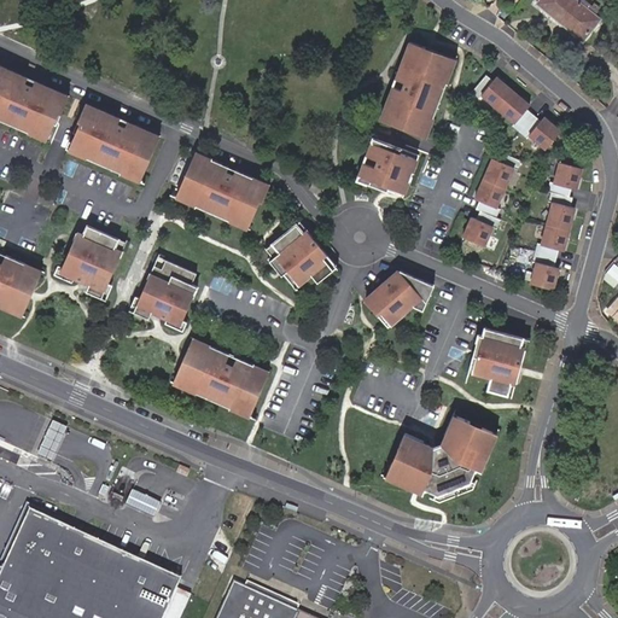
[(567,22),(583,1),(581,0),(578,0),(578,1),(577,0),(538,0),(536,4),(552,17),(555,12),(567,22)]
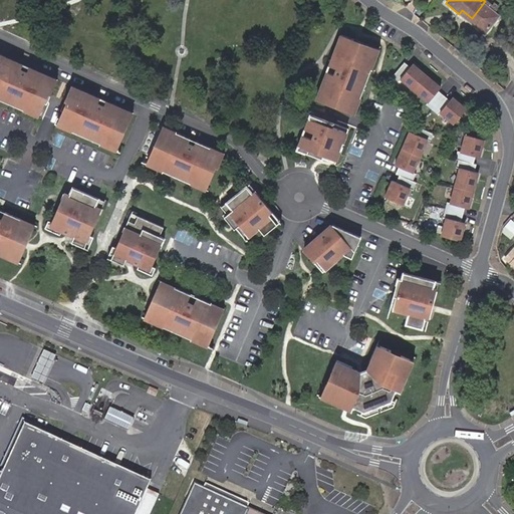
[(490,5),(485,1),(472,18),(476,21),(473,26),(484,35),(500,15),(495,11),(496,10),(490,5)]
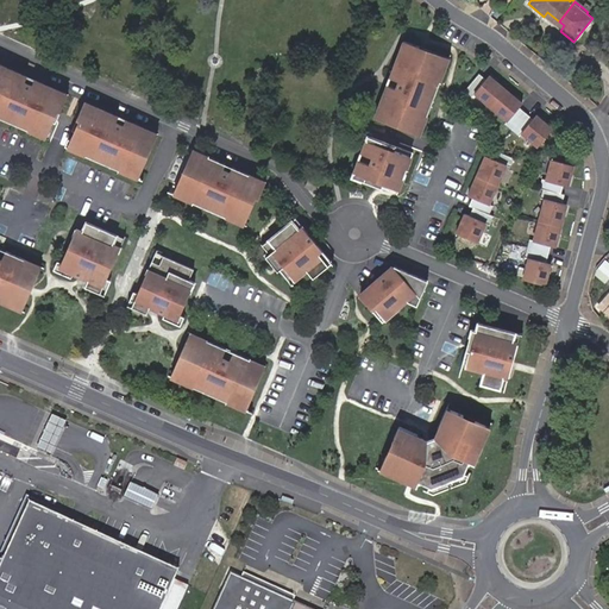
[(556,26),(559,22),(547,12),(544,17),(556,26)]
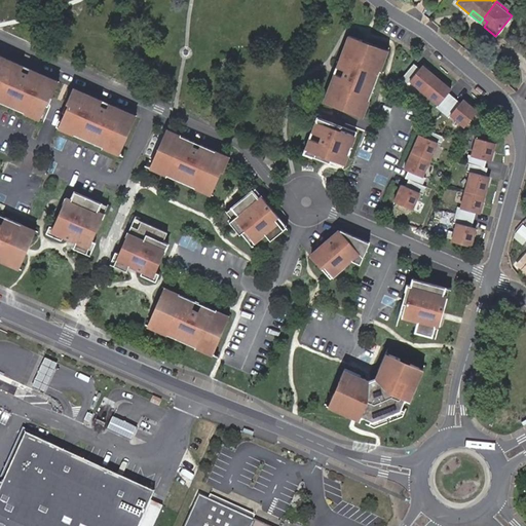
[(344,54),(350,37),(347,36),(340,52),(344,54)]
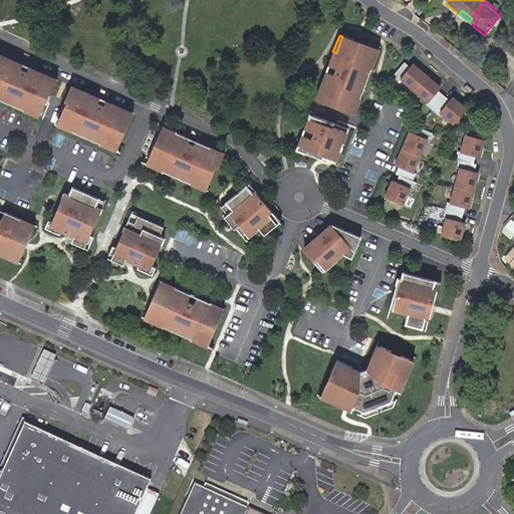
[(352,40),(342,36),(336,53),(332,51),(322,80),(325,81),(318,101),(329,105),(330,101),(341,106),(339,109),(349,112),(355,97),(358,98),(372,62),(368,61),(373,48),(362,43),(360,47),(350,43),(352,40)]
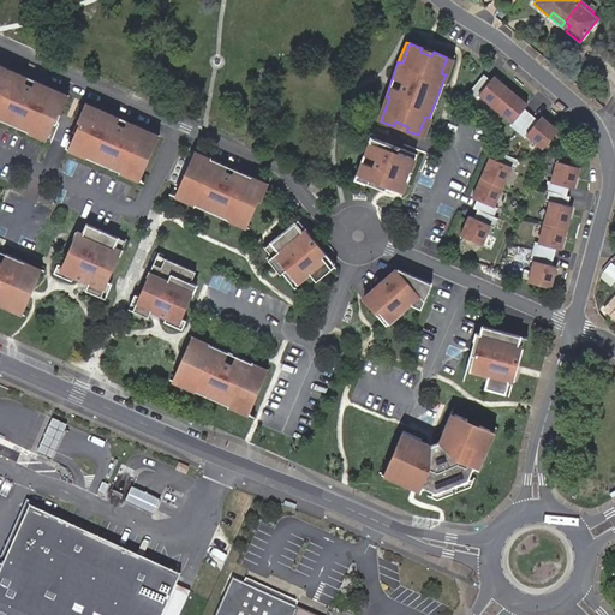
[(446,75),(452,59),(447,58),(441,73),(446,75)]
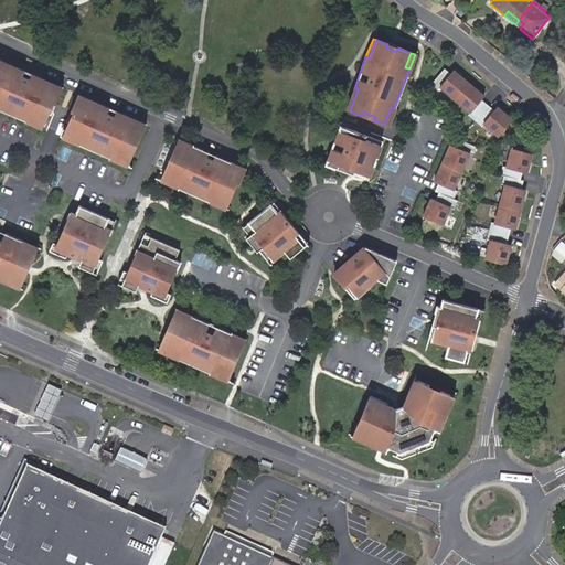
[(45,82),(8,65),(7,68),(0,65),(0,110),(24,121),(25,117),(43,125),(48,115),(45,114),(50,103),(54,105),(60,94),(43,87),(45,82)]
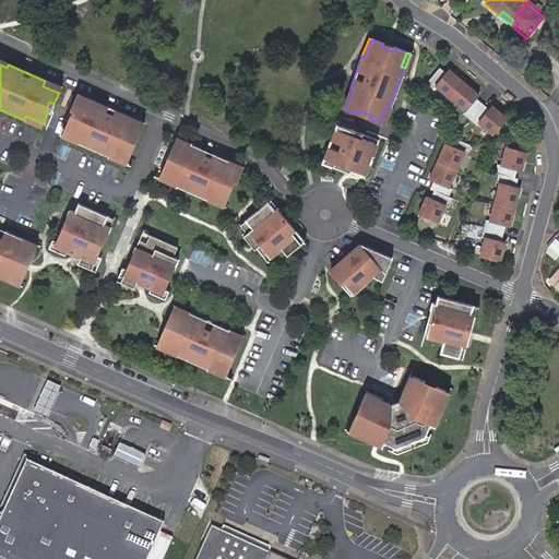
[(475,98),(477,95),(462,82),(447,70),(444,73),(438,68),(425,83),(431,88),(435,86),(464,110),(462,114),(475,125),(477,122),(492,134),(506,119),(490,106),(487,109),(475,98)]
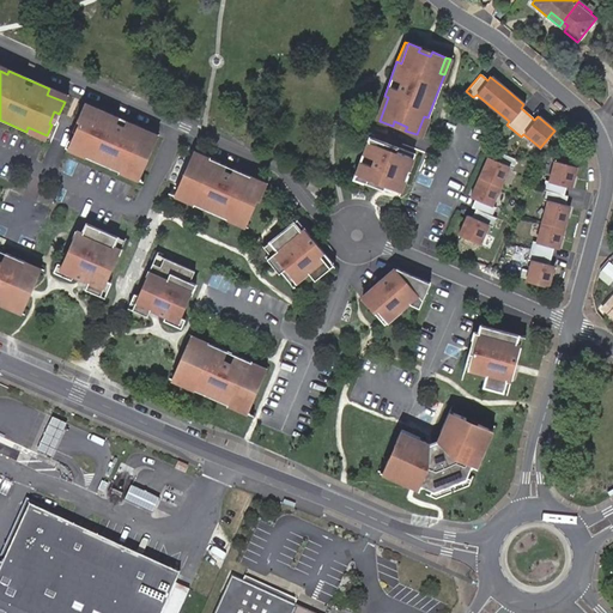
[(67,96),(49,89),(47,95),(65,102),(67,96)]
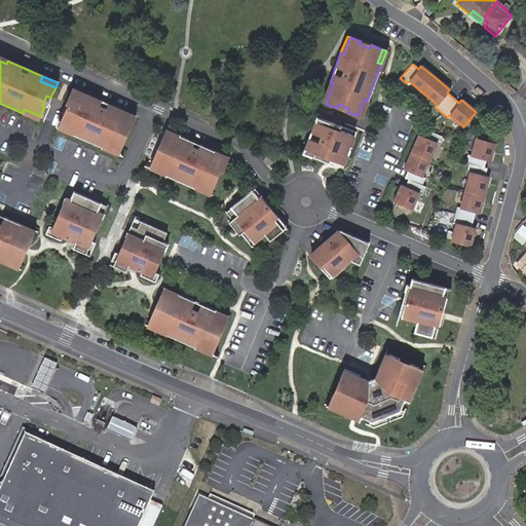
[(326,104),(333,83),(330,82),(322,102),(326,104)]
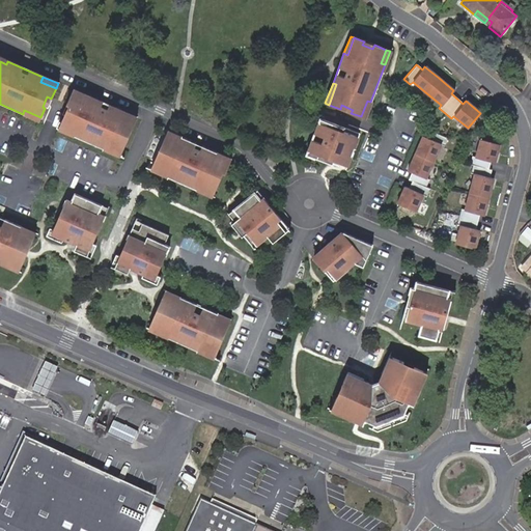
[(87,96),(73,89),(70,94),(85,101),(87,96)]
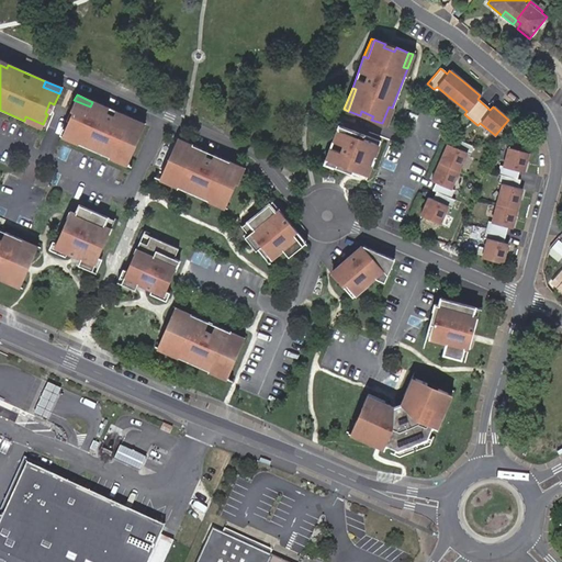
[(130,119),(92,102),(90,107),(74,100),(69,111),(74,113),(69,124),(66,123),(63,133),(79,141),(78,144),(108,157),(110,154),(127,161),(132,152),(128,150),(133,139),(137,141),(143,128),(127,122),(130,119)]
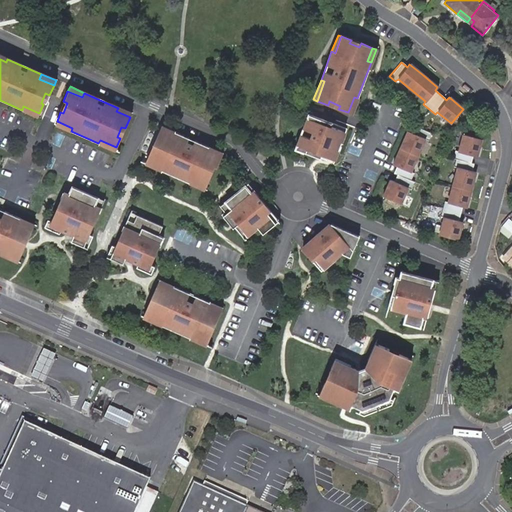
[(351,114),(357,98),(354,97),(348,112),(351,114)]
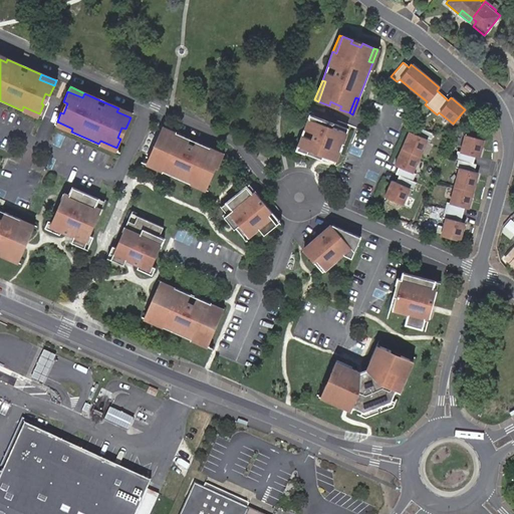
[(39,113),(23,106),(22,110),(38,117),(39,113)]
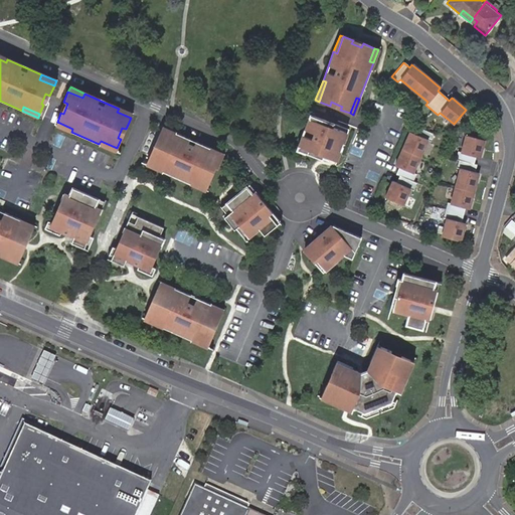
[(132,114),(119,109),(117,112),(131,118),(132,114)]
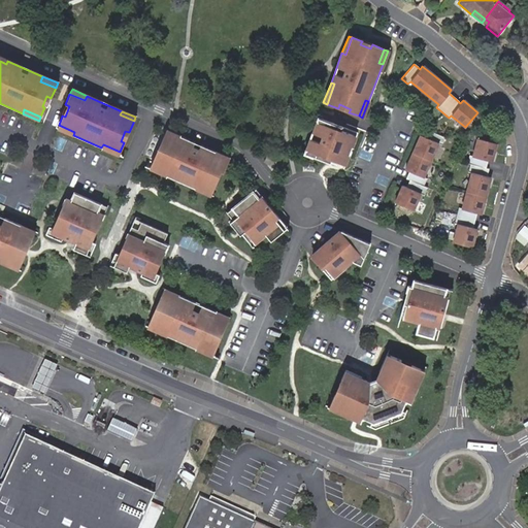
[(357,133),(317,119),(304,154),(324,161),(325,158),(330,160),(340,164),(344,154),(349,155),(357,133)]
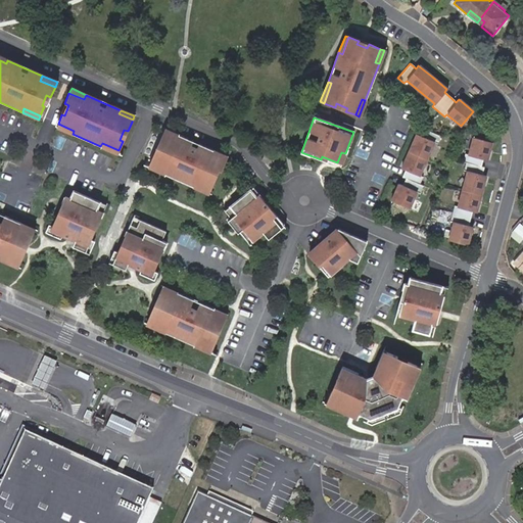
[(74,131),(58,124),(56,128),(73,134),(74,131)]
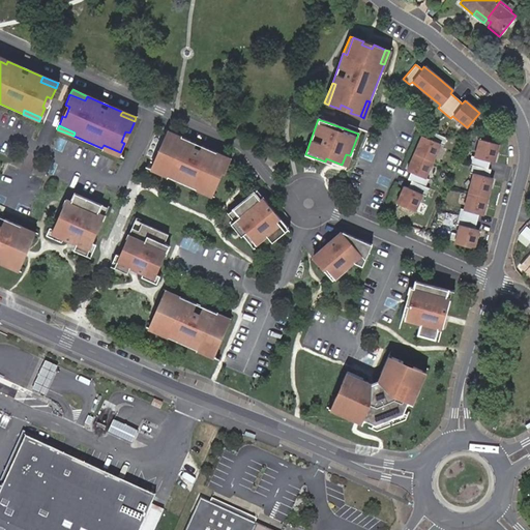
[(180,137),(167,130),(165,135),(178,140),(180,137)]
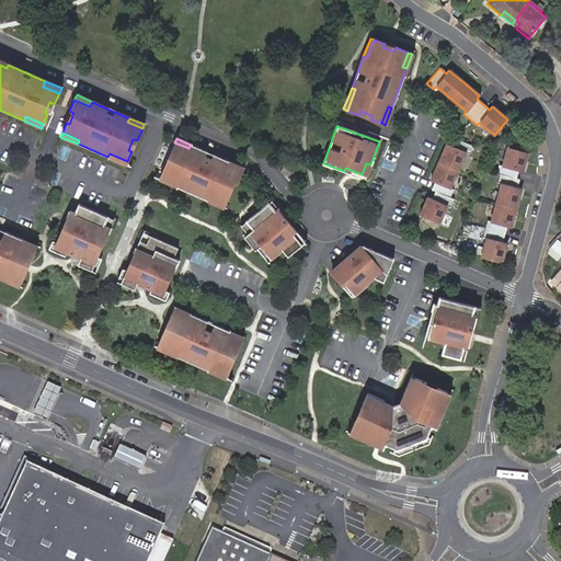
[(449,189),(465,152),(468,155),(472,146),(454,138),(450,146),(446,144),(430,181),(434,182),(431,190),(434,192),(431,198),(427,197),(419,216),(437,224),(446,206),(449,208),(453,199),(448,197),(453,190),(449,189)]
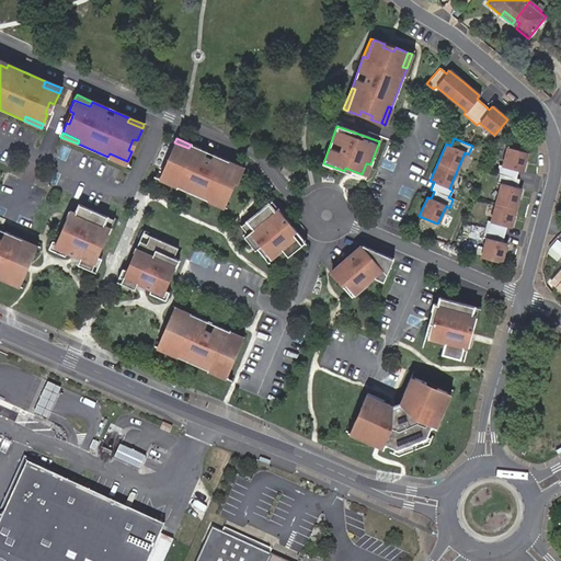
[(189,148),(174,142),(169,155),(172,156),(168,167),(164,165),(160,175),(178,183),(176,187),(206,201),(208,196),(226,204),(229,194),(227,193),(231,182),(237,184),(241,173),(226,167),(228,161),(191,145),(189,148)]
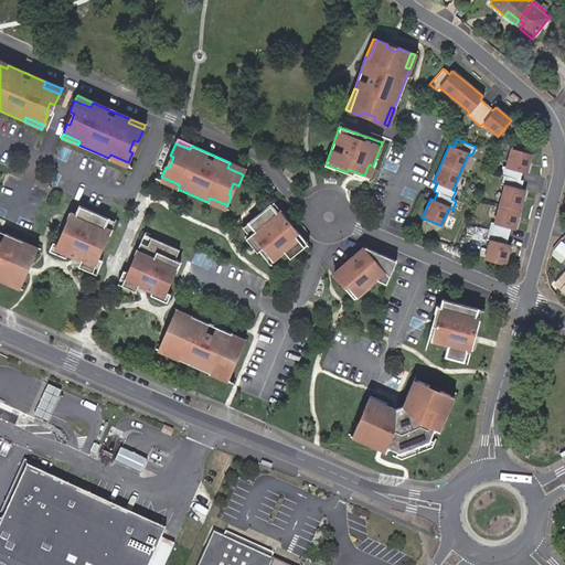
[(514,228),(524,190),(520,189),(522,181),(519,180),(521,172),(525,173),(531,153),(510,148),(505,167),(502,166),(500,174),(503,176),(501,184),(504,184),(493,223),(490,222),(486,240),(489,240),(484,258),(504,264),(510,245),(505,244),(510,227),(514,228)]
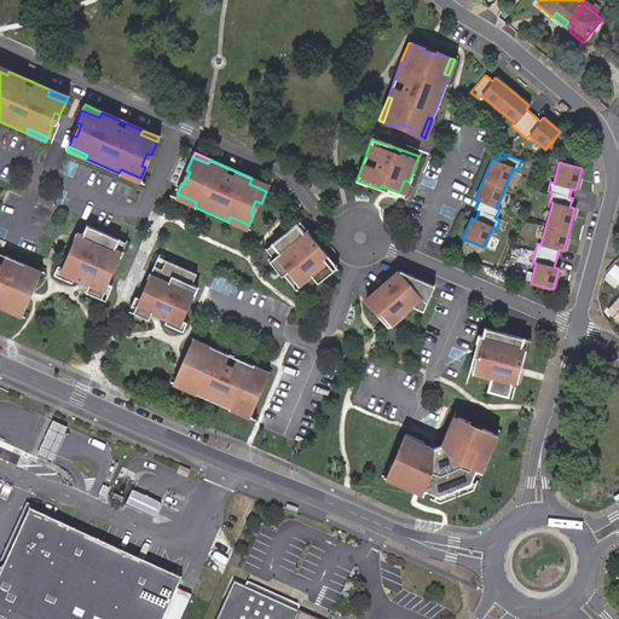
[(140,178),(121,169),(119,173),(139,183),(140,178)]
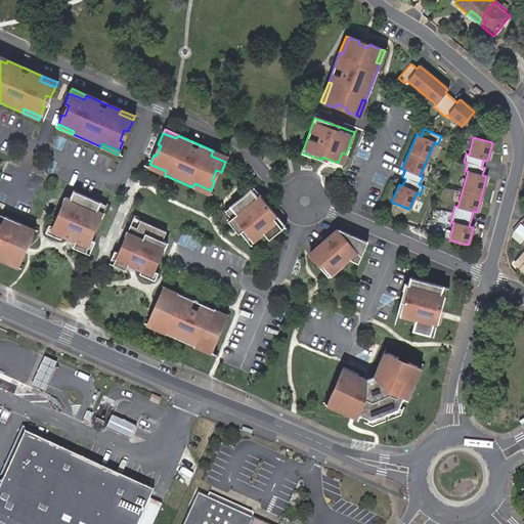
[(227,157),(213,150),(211,156),(225,162),(227,157)]
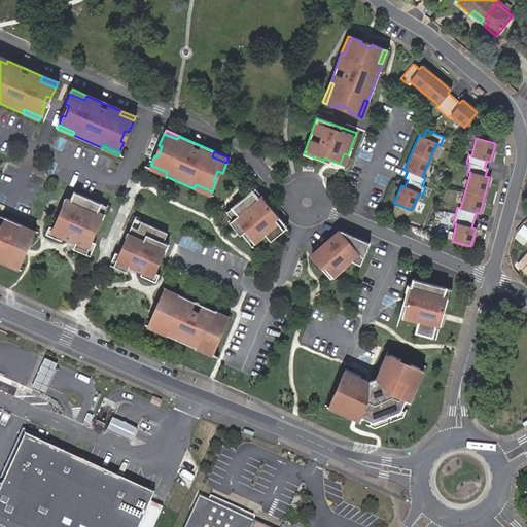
[(272,167),(277,156),(267,152),(262,163),(272,167)]
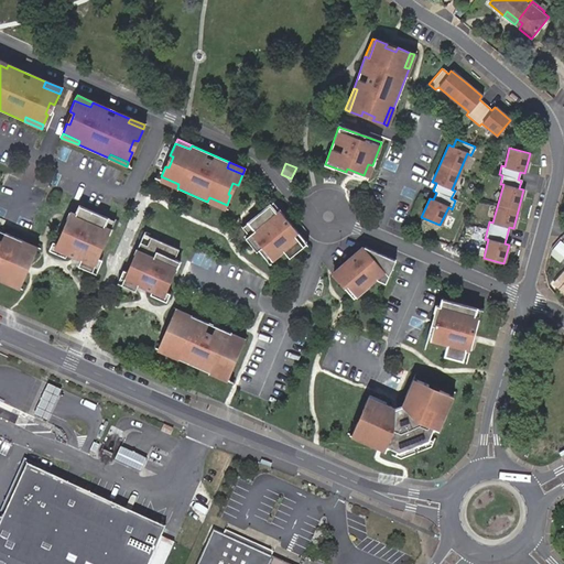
[(179,184),(161,176),(159,181),(177,188),(179,184)]
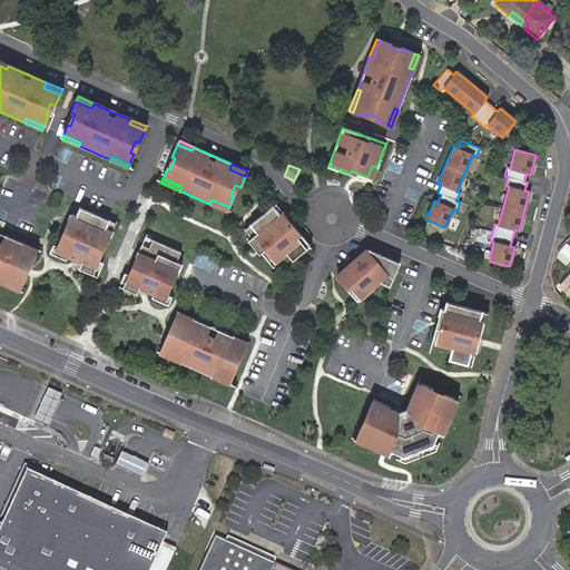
[(229,207),(212,199),(209,204),(227,212),(229,207)]
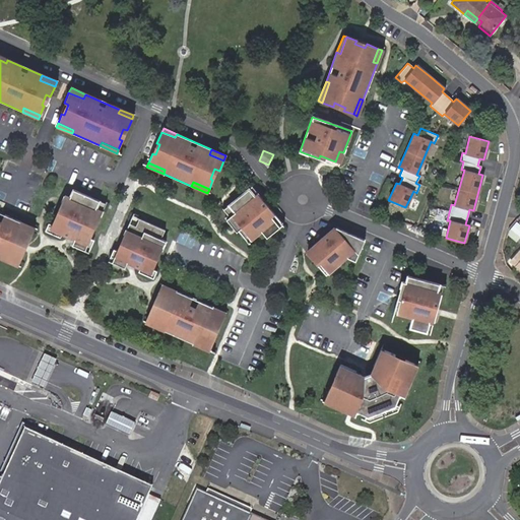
[(257,194),(251,187),(248,189),(254,196),(257,194)]
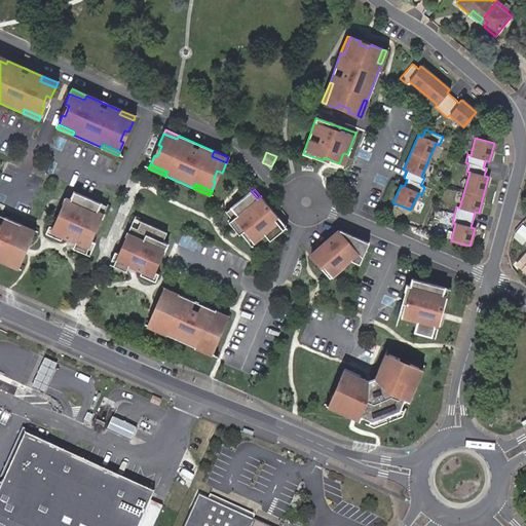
[(278,219),(269,208),(269,209),(265,203),(265,202),(260,196),(257,198),(251,191),(225,212),(231,220),(228,222),(238,234),(243,230),(254,242),(264,234),(268,240),(282,229),(275,221),(278,219)]
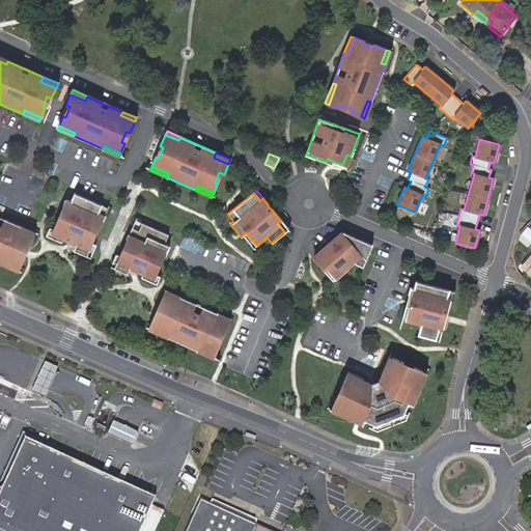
[(87,254),(105,215),(102,213),(105,205),(78,194),(75,203),(66,199),(53,228),(52,232),(63,238),(77,244),(75,249),(87,254)]
